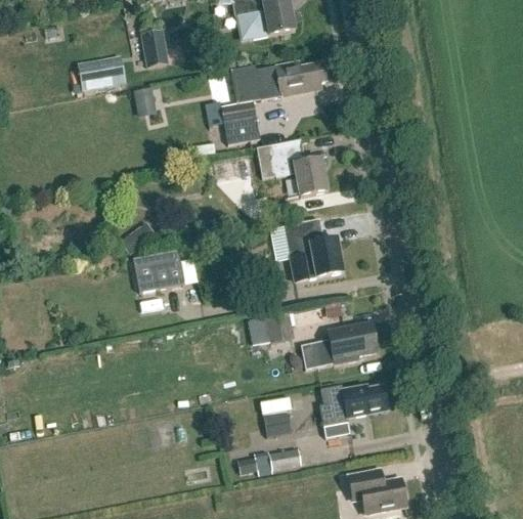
[(270,0),(230,0),(234,16),(248,14),(253,39),(295,31),(290,0),(270,0)]
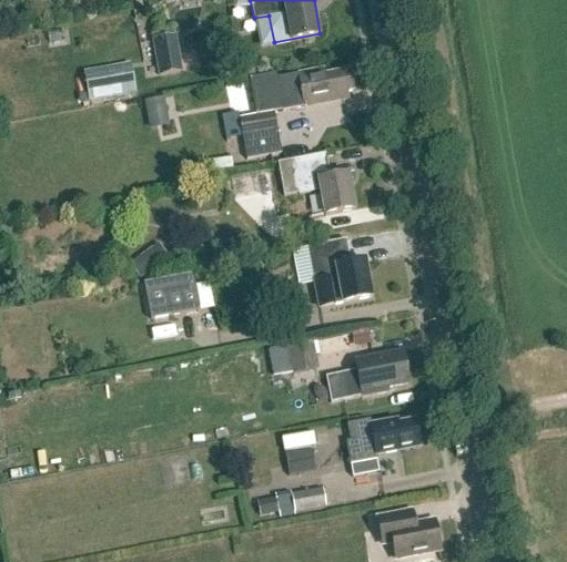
[(159,72),(182,68),(175,32),(152,36),(159,72)]
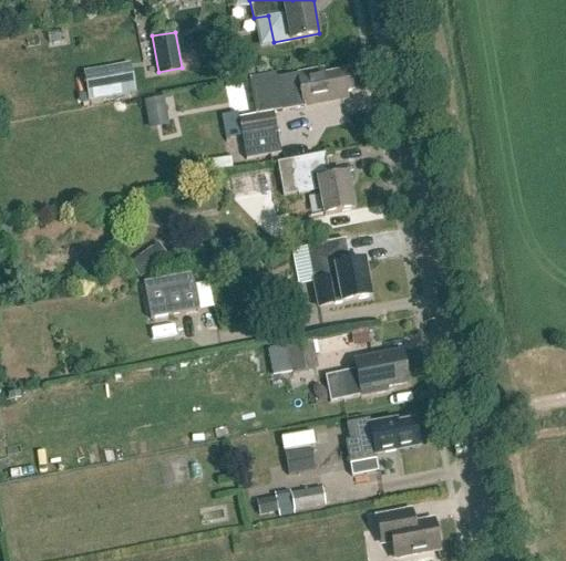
[(88,97),(135,89),(130,59),(83,68),(88,97)]
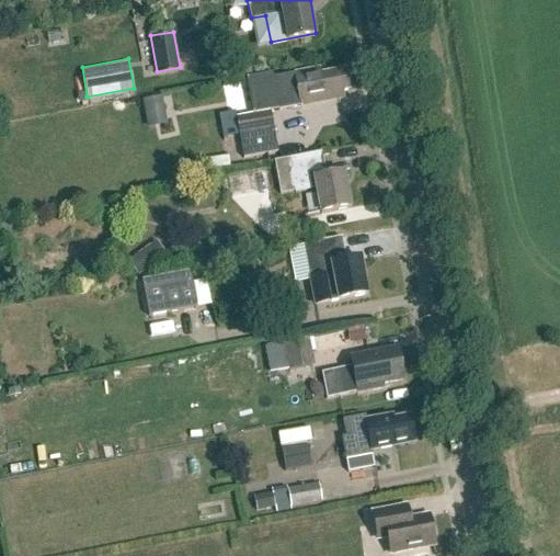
[(320,71),(319,65),(295,69),(295,70),(273,75),(280,106),(343,94),(342,89),(349,88),(345,67),(320,71)]
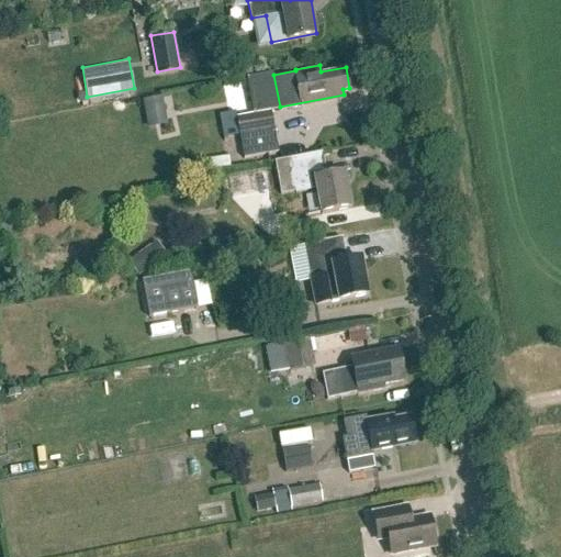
[(147,123),(168,120),(164,92),(142,96),(147,123)]
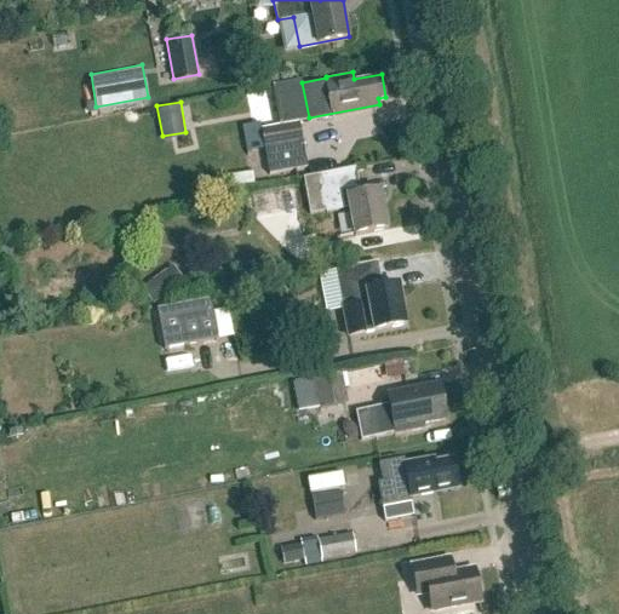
[(307,164),(298,118),(259,125),(258,120),(241,122),(246,149),(263,145),(268,170),(307,164)]
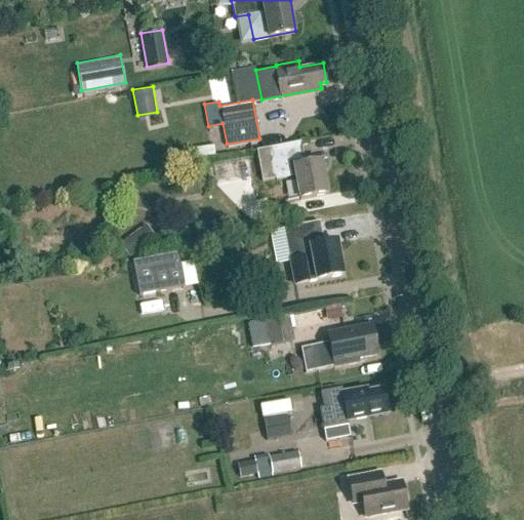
[(300,163),(298,150),(296,142),(256,149),(263,180),(275,176),(276,177),(296,174),(300,197),(327,192),(320,159),(300,163)]
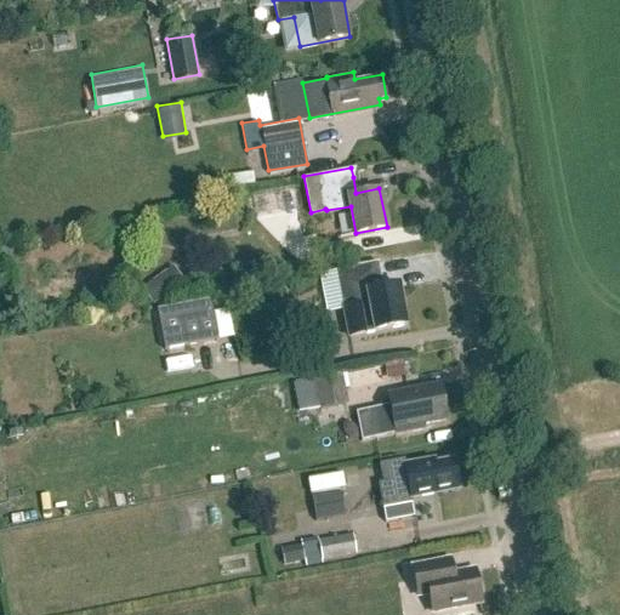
[(377,260),(337,268),(350,334),(408,323),(399,283),(382,285),(377,260)]
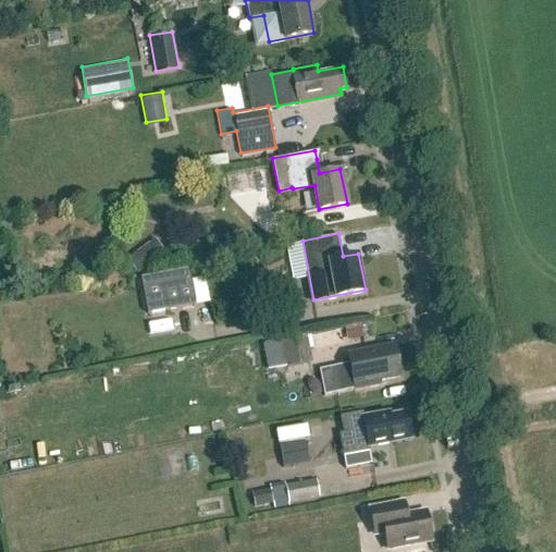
[(156,235),(127,257),(138,270),(167,249),(156,235)]
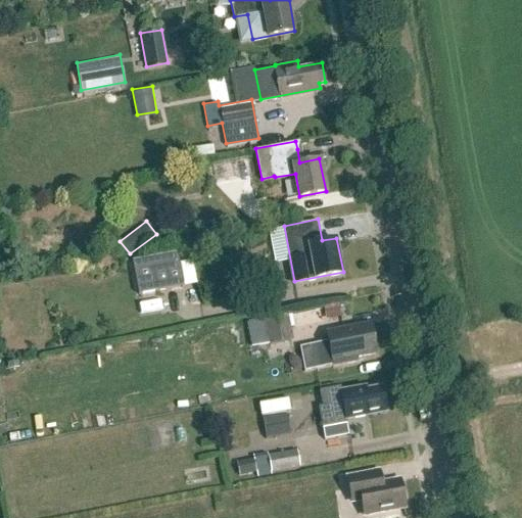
[(138,291),(183,283),(179,260),(177,249),(132,257),(138,291)]
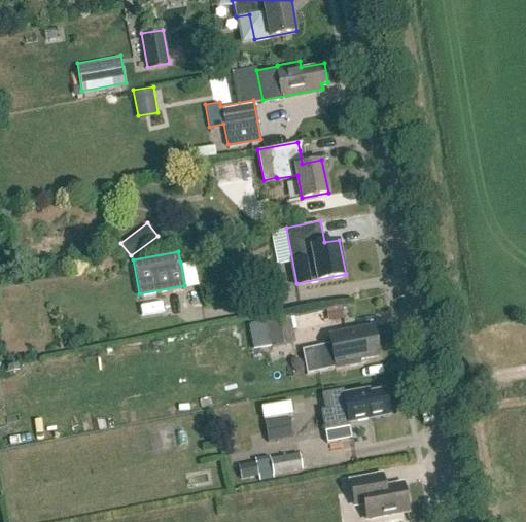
[(271,344),(295,340),(290,314),(266,319),(266,321),(271,344)]
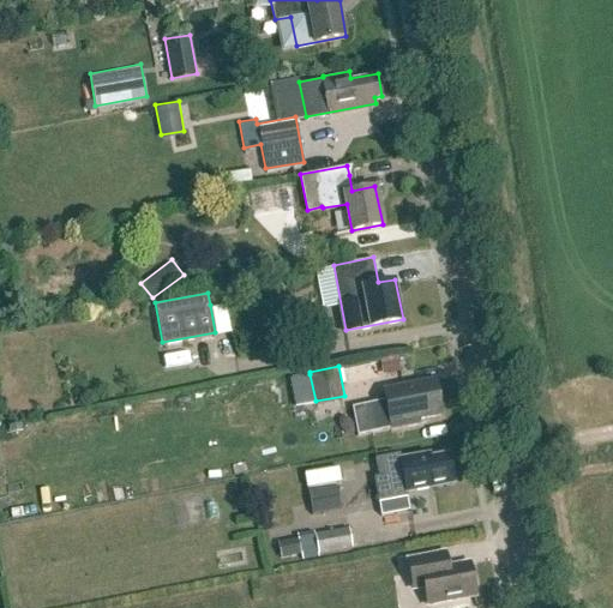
[(316,401),(310,374),(290,378),(296,405),(316,401)]
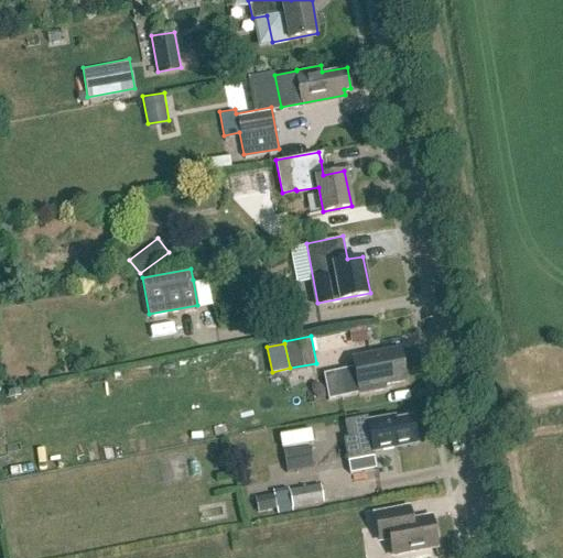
[(359,392),(386,386),(385,382),(404,379),(399,347),(353,356),(355,371),(325,376),(329,397),(359,391),(359,392)]
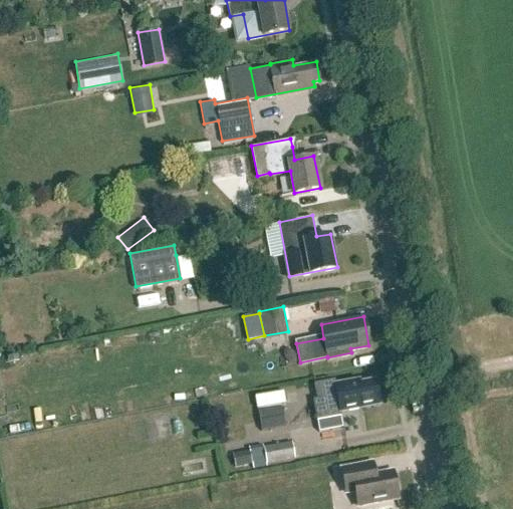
[(360,382),(359,377),(335,383),(334,378),(314,383),(317,399),(313,399),(317,420),(341,415),(340,411),(358,407),(357,404),(378,400),(374,378),(360,382)]
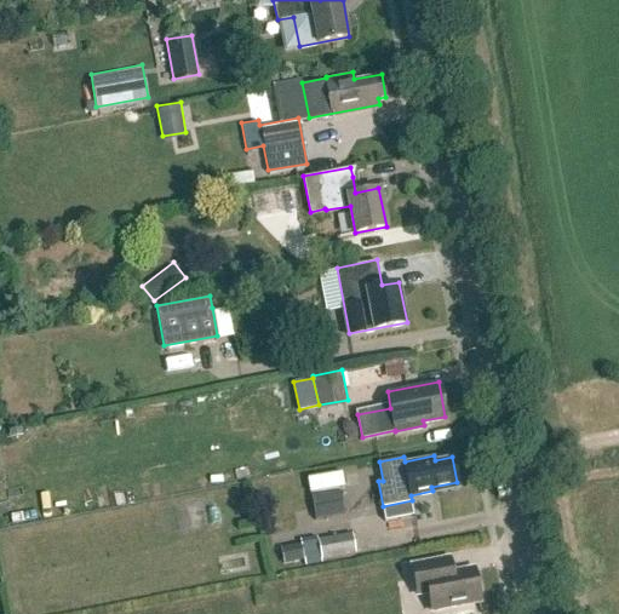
[(317,516),(344,511),(339,488),(313,493),(317,516)]
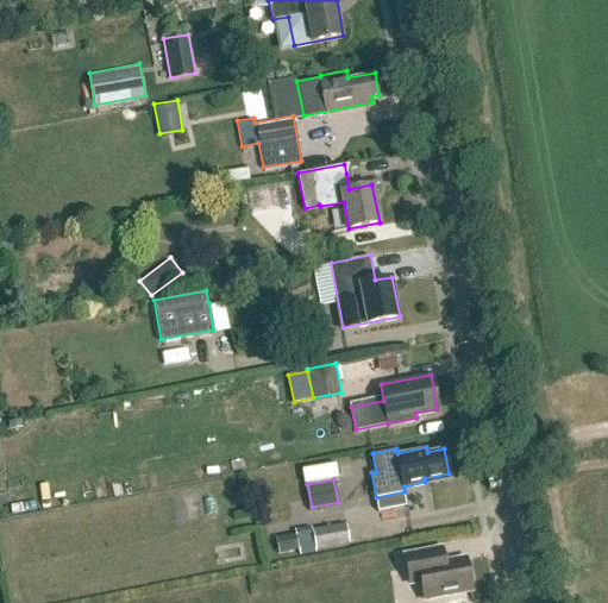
[(276,535),(280,551),(299,547),(300,552),(317,548),(315,546),(349,539),(345,521),(312,528),(311,522),(294,526),(295,531),(276,535)]
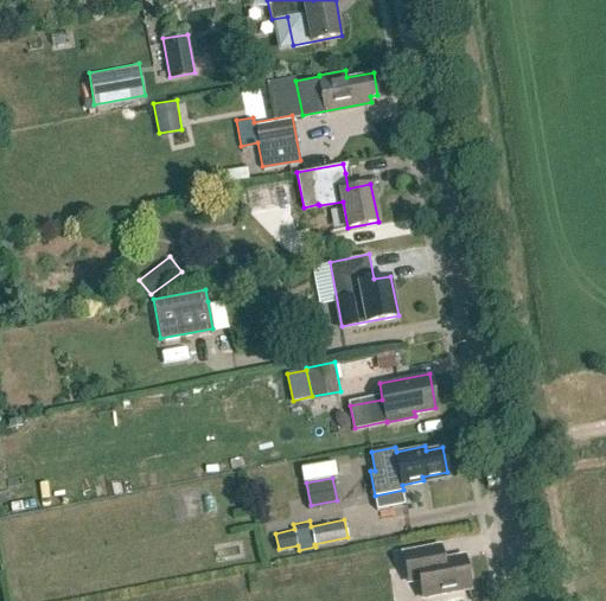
[(434,560),(431,545),(403,551),(409,581),(420,580),(422,595),(470,587),(463,554),(434,560)]
